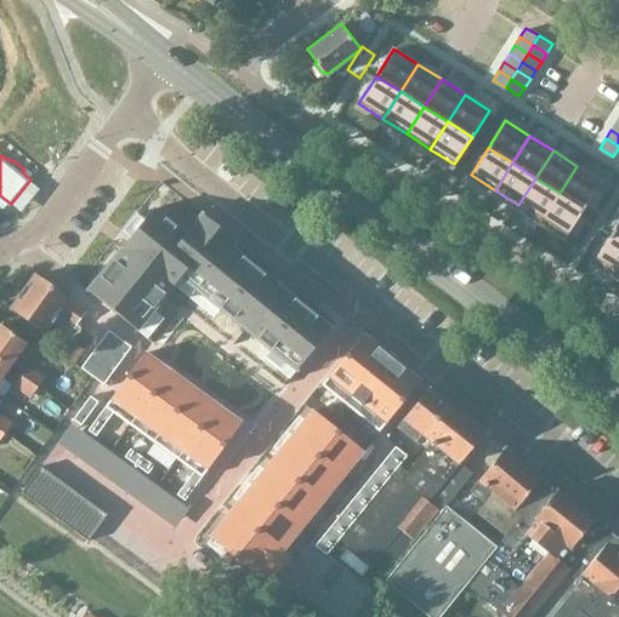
[(601,181),(577,166),(560,193),(584,209),(601,181)]
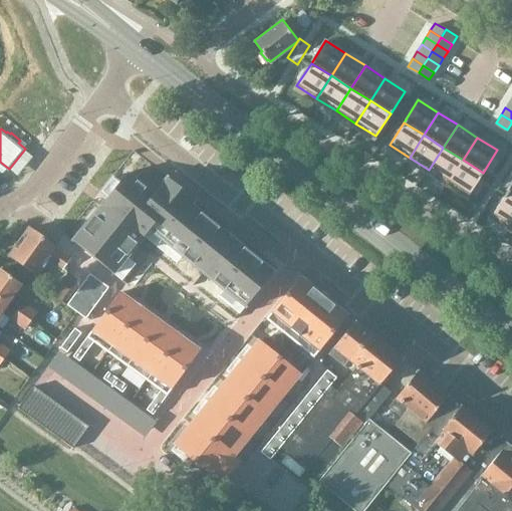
[(463,160),(443,148),(429,170),(449,182),(463,160)]
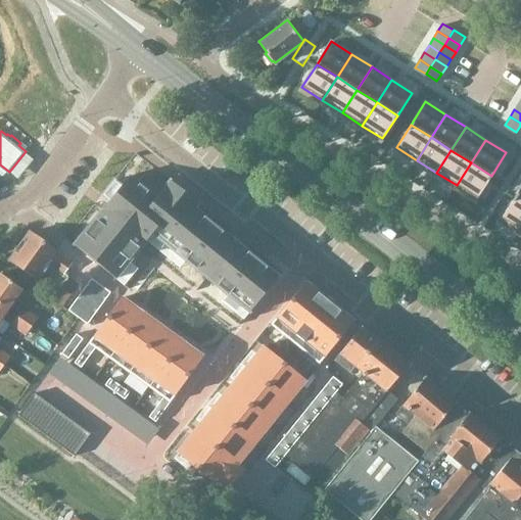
[(471,162),(457,185),(476,198),(491,176),(471,162)]
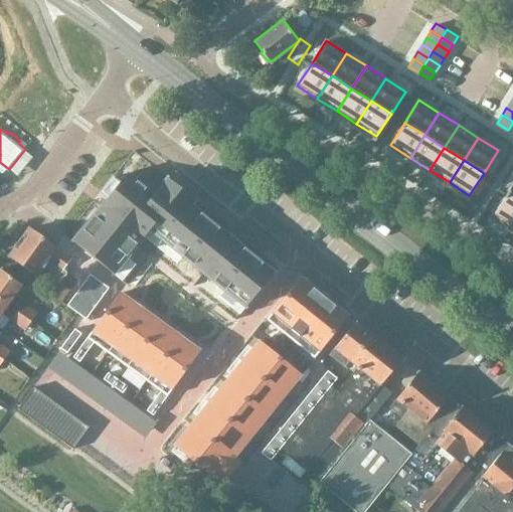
[(109,196),(73,238),(124,279),(129,273),(121,266),(129,256),(145,234),(151,228),(163,237),(192,202),(193,203),(196,198),(168,175),(155,192),(129,171),(121,181),(114,175),(101,190),(109,196)]
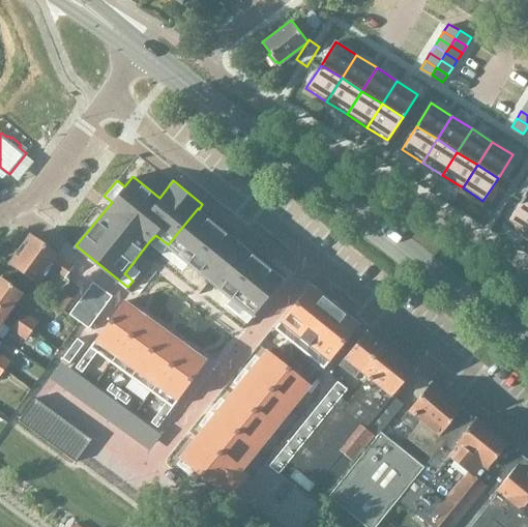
[(527,202),(522,198),(507,222),(527,234),(527,202)]
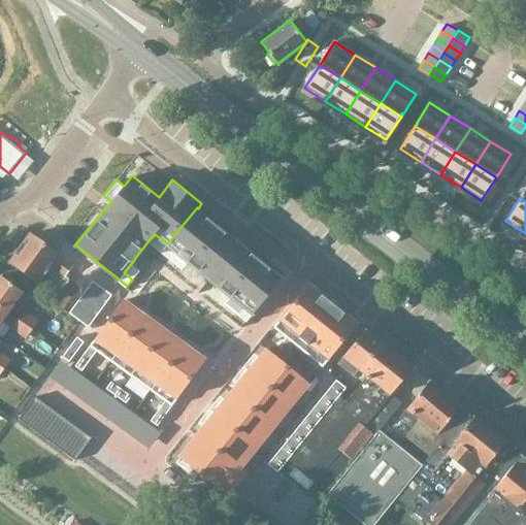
[(197,207),(167,243),(189,261),(231,295),(244,306),(239,314),(248,320),(283,276),(198,208),(197,207)]
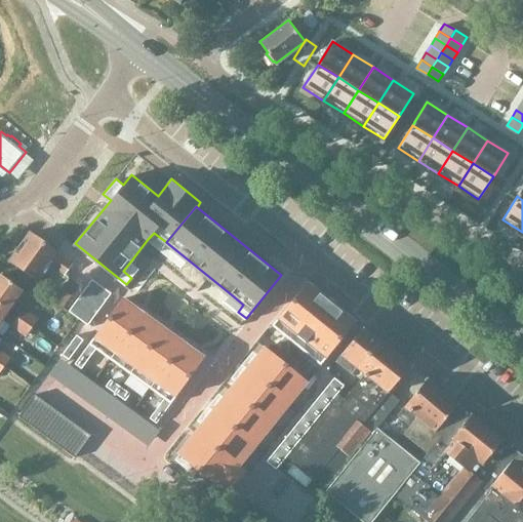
[(74,262),(59,251),(32,232),(12,259),(24,268),(18,275),(29,282),(34,275),(39,279),(51,263),(69,275),(72,270),(70,268),(74,262)]
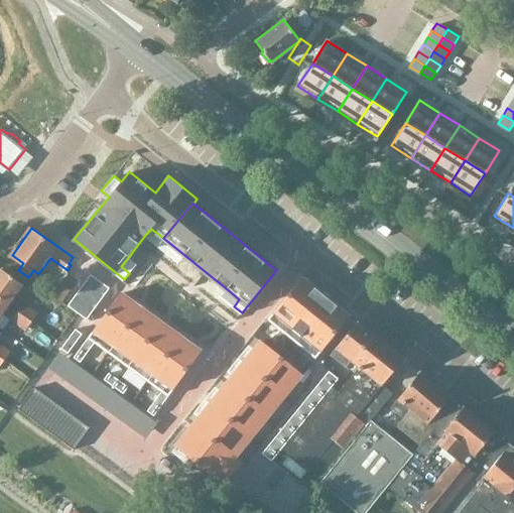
[(0,270),(0,295),(11,303),(24,284),(2,268),(0,270)]
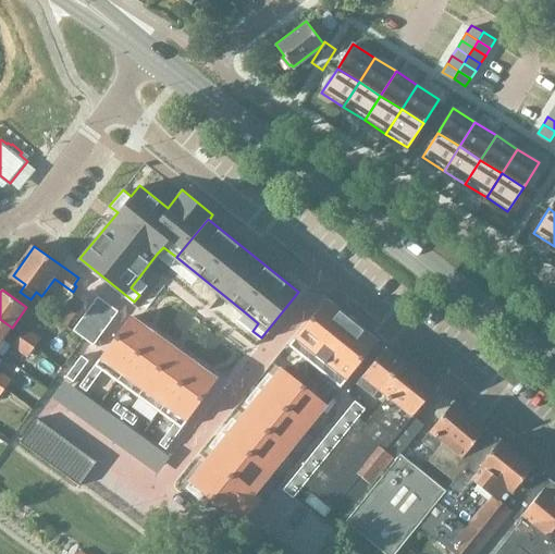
[(58,318),(68,324),(85,300),(75,294),(58,318)]
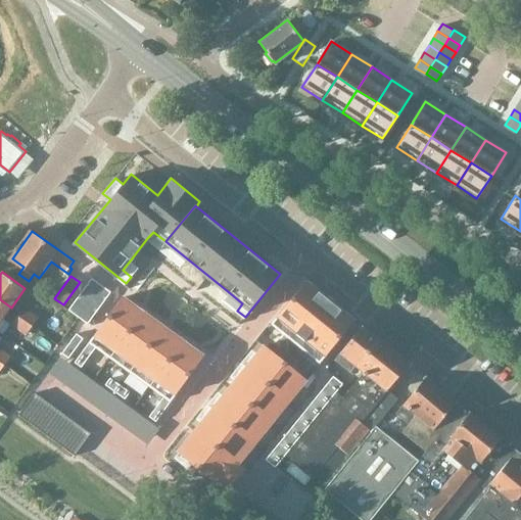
[(92,276),(88,283),(97,290),(102,283),(92,276)]
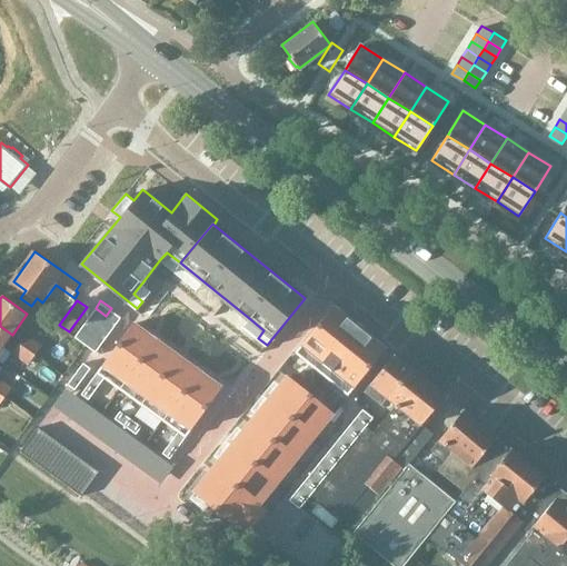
[(334,304),(296,350),(348,394),(387,347),(334,304)]
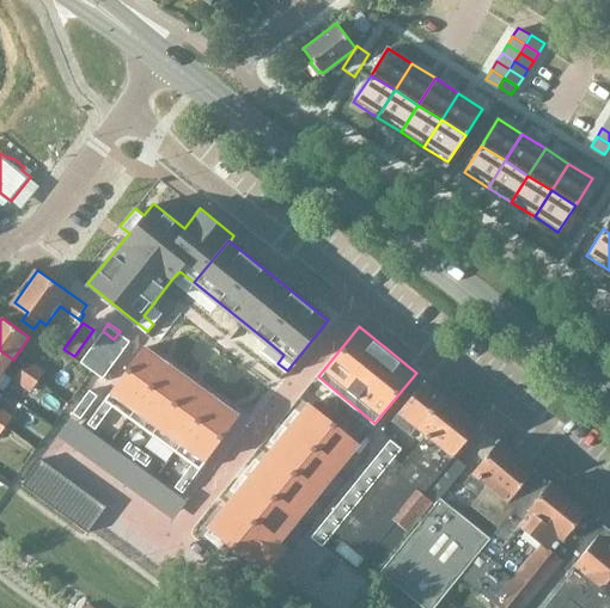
[(103,331),(97,338),(109,347),(114,339),(103,331)]
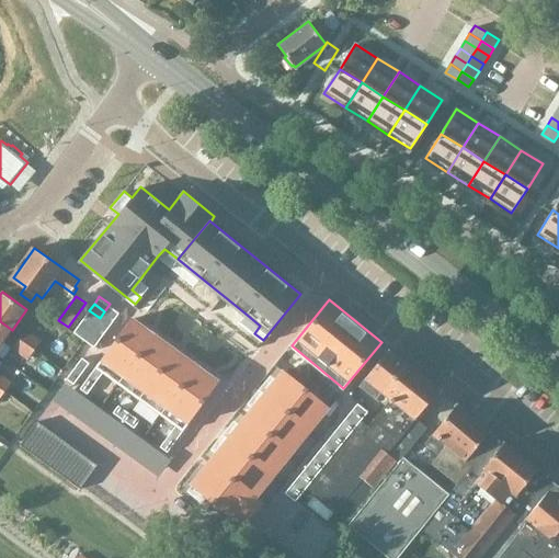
[(110,304),(104,311),(115,319),(120,311),(110,304)]
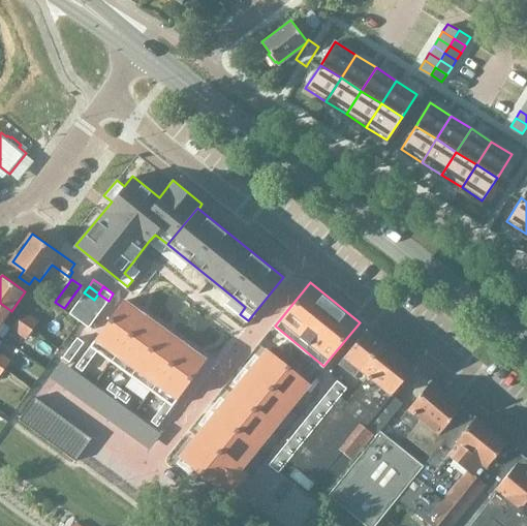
[(84,292),(80,299),(89,306),(94,300),(84,292)]
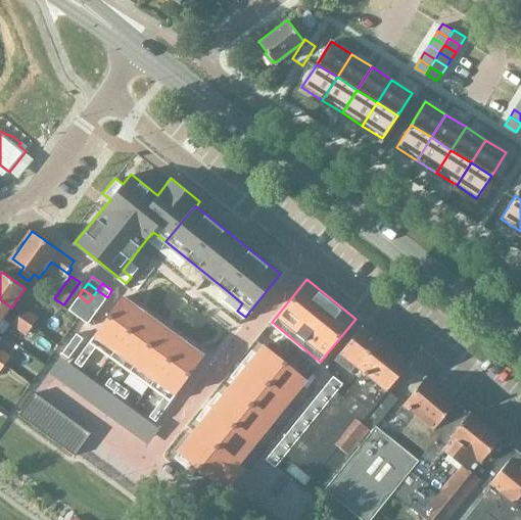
[(97,290),(93,296),(102,303),(107,297),(97,290)]
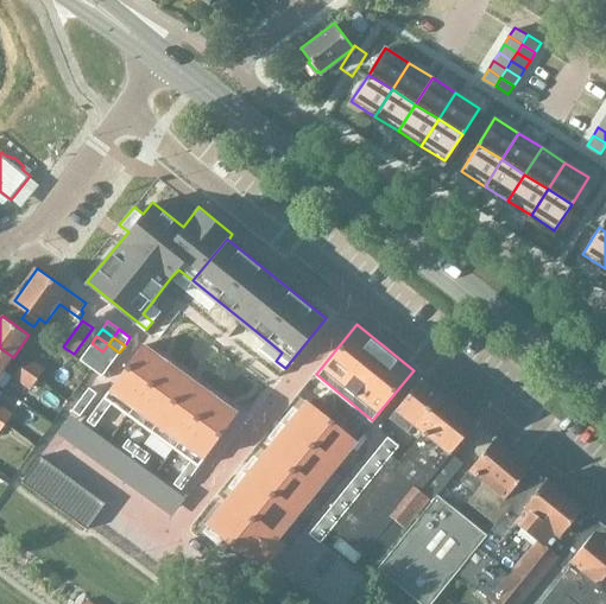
[(92,343),(87,350),(98,358),(102,351),(92,343)]
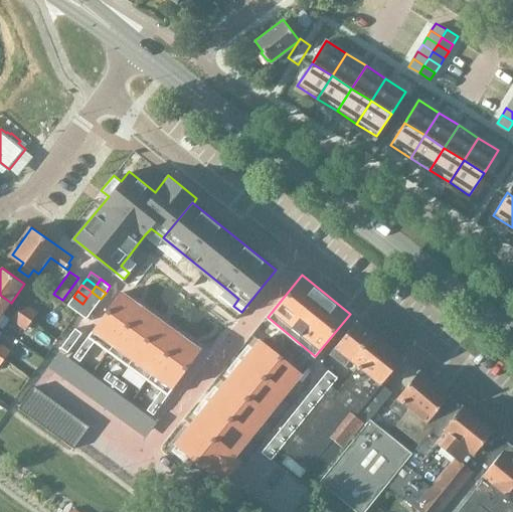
[(121,291),(89,336),(95,341),(162,389),(168,394),(201,349),(121,291)]
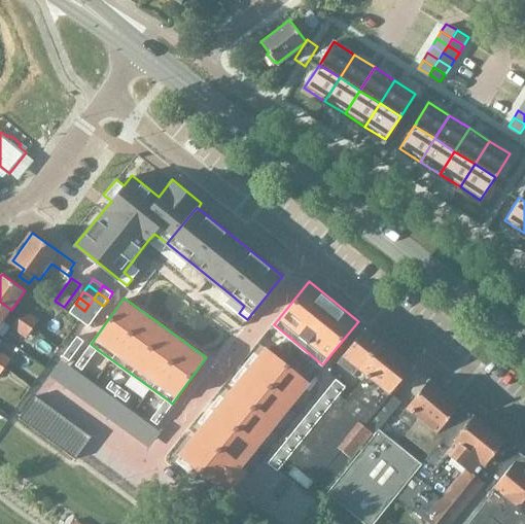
[(94,299),(89,305),(99,312),(103,306),(94,299)]
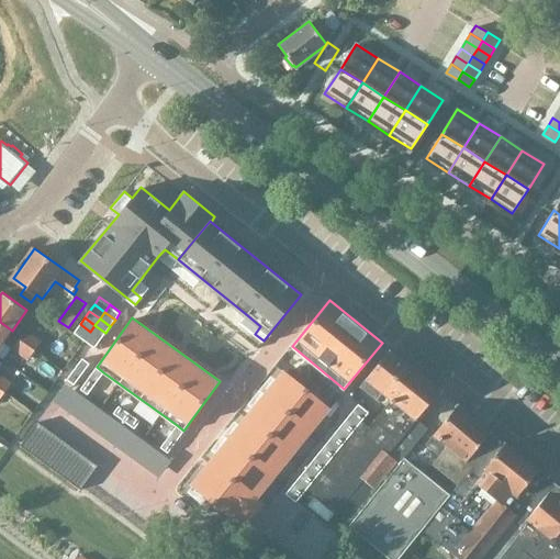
[(0,346),(12,331),(0,322),(0,346)]
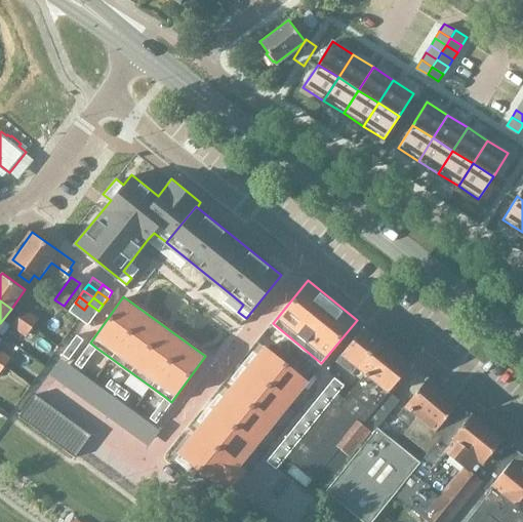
[(75,303),(70,309),(79,316),(84,310),(75,303)]
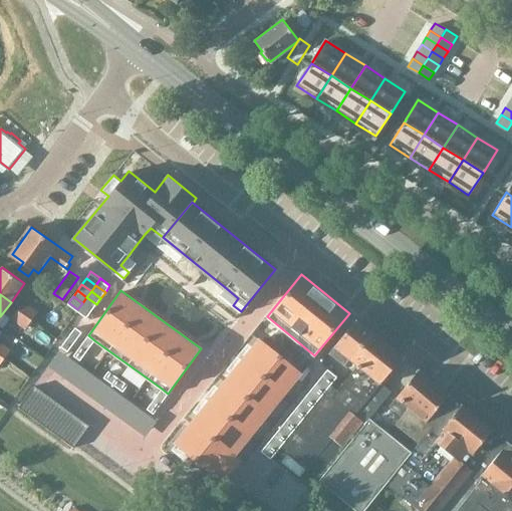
[(86,297),(82,303),(91,310),(96,304),(86,297)]
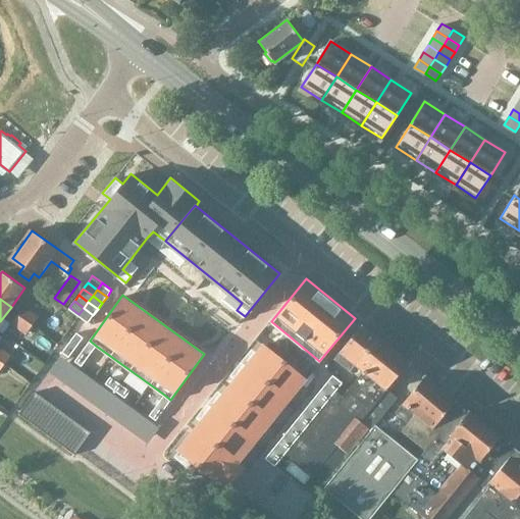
[(18,313),(30,321),(36,313),(24,305),(18,313)]
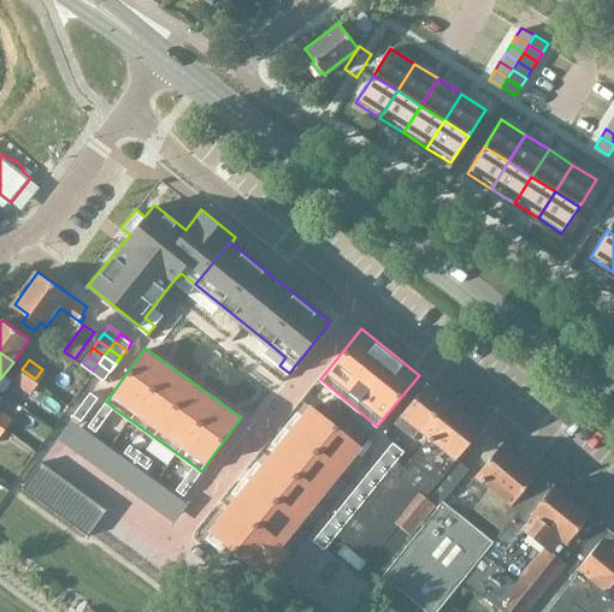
[(99,363),(93,370),(105,379),(110,372),(99,363)]
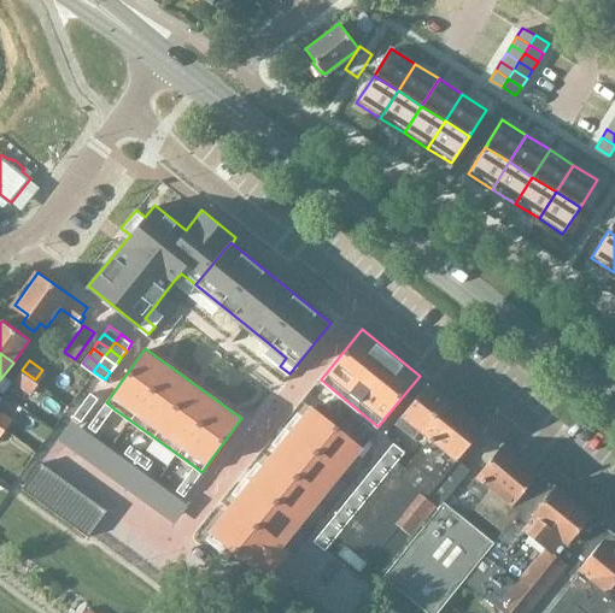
[(29,389),(35,379),(22,370),(16,379),(29,389)]
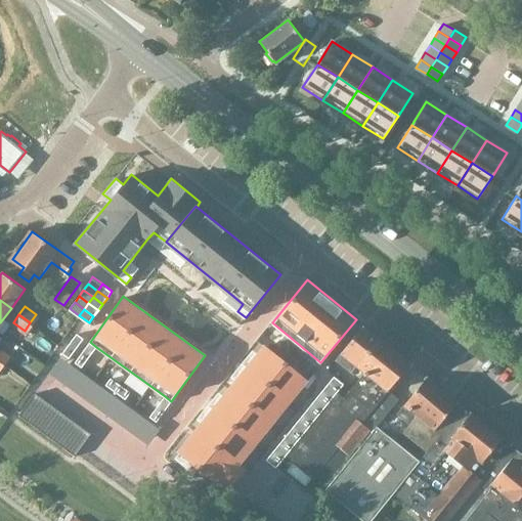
[(363,326),(341,352),(357,365),(358,366),(380,339),(379,338),(363,326)]
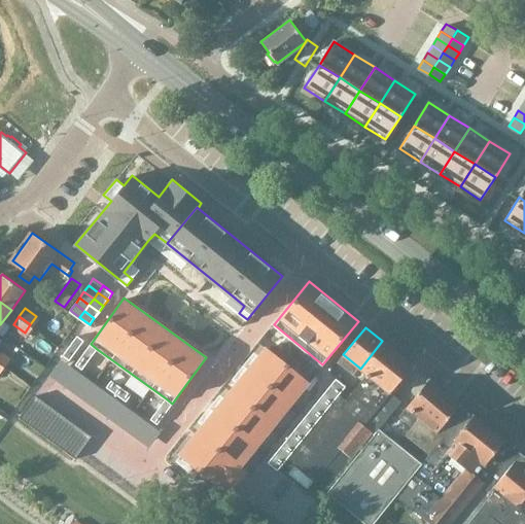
[(78,335),(71,344),(77,349),(84,340),(78,335)]
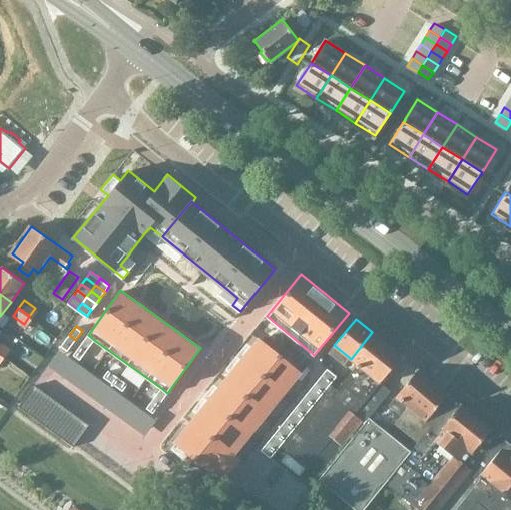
[(285,446),(321,475),(369,417),(372,412),(390,389),(382,382),(403,356),(372,332),(351,359),(350,358),(347,361),(356,369),(339,389),(333,384),(327,391),(328,392),(285,446)]
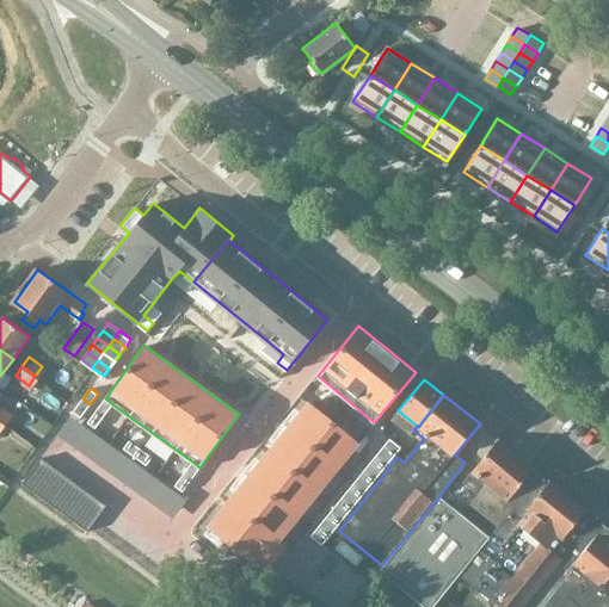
[(82,398),(73,410),(81,416),(90,404),(82,398)]
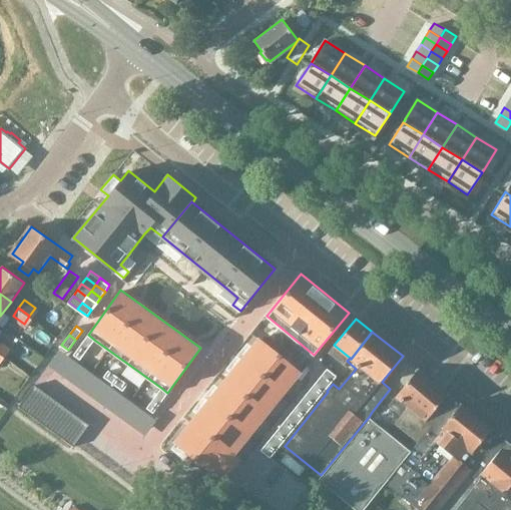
[(88,335),(81,344),(87,349),(94,340),(88,335)]
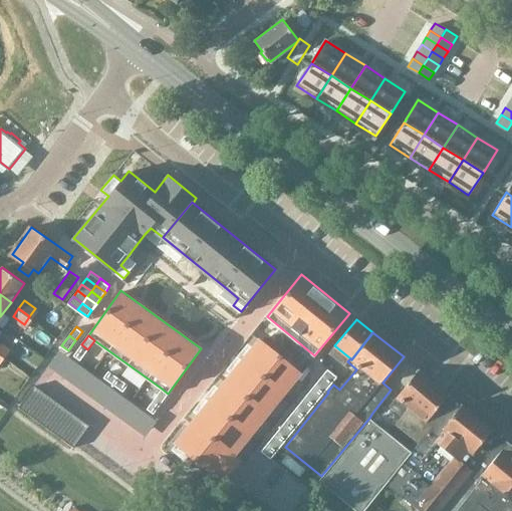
[(198,414),(175,443),(176,444),(190,455),(217,477),(220,474),(226,479),(241,461),(234,456),(302,371),(260,337),(253,346),(232,372),(219,388),(198,414)]
